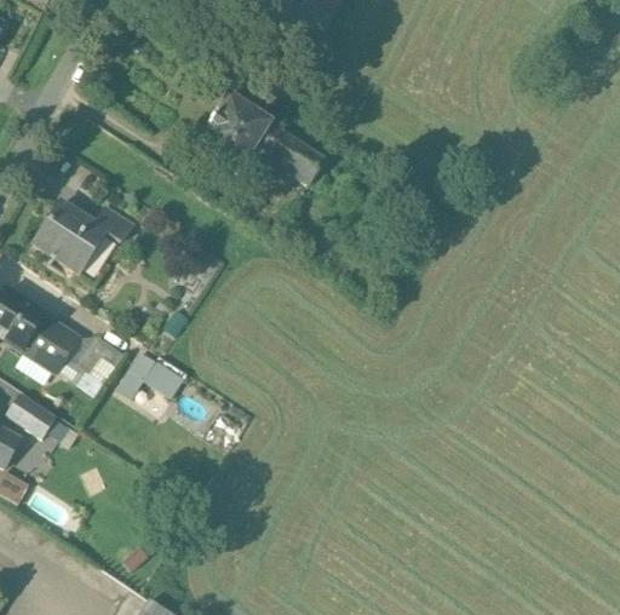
[(334,11),(313,0),(290,0),(282,17),(321,36),(334,11)]
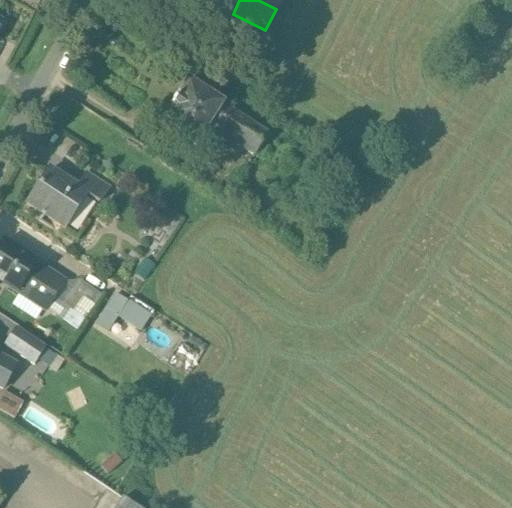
[(188,79),(161,120),(196,144),(207,128),(224,103),(188,79)]
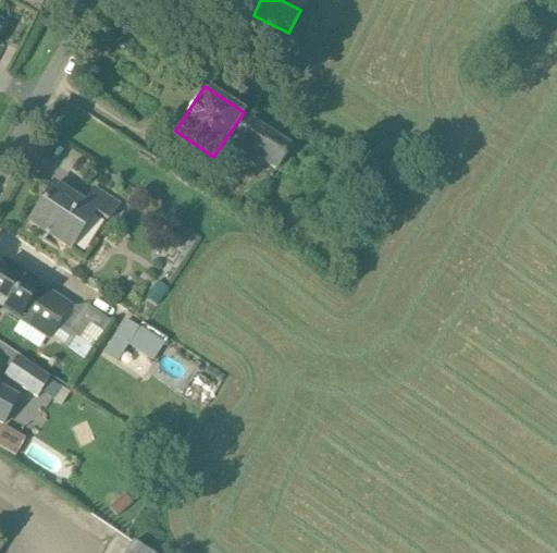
[(292,144),(244,112),(225,139),(233,145),(236,139),(276,167),(292,144)]
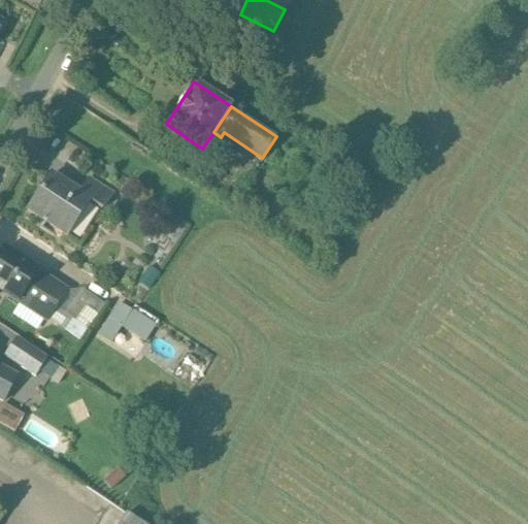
[(80,193),(51,173),(29,207),(68,233),(90,199),(80,193)]
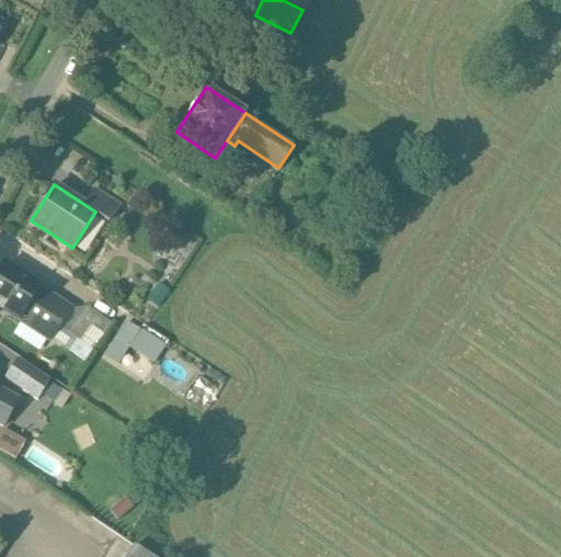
[(118,204),(95,189),(86,205),(95,212),(109,219),(118,204)]
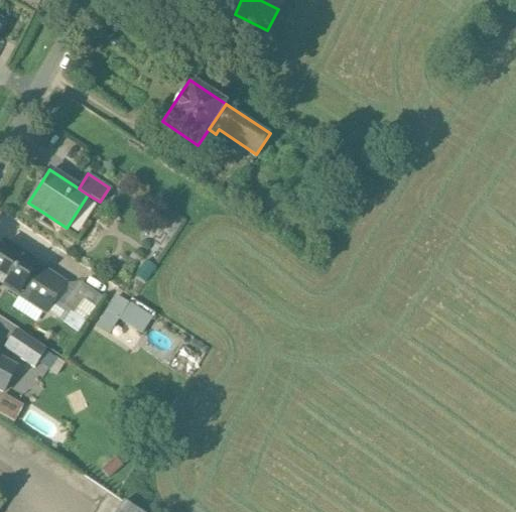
[(38,263),(4,241),(0,247),(0,269),(3,272),(0,276),(0,280),(19,293),(30,278),(29,277),(38,263)]
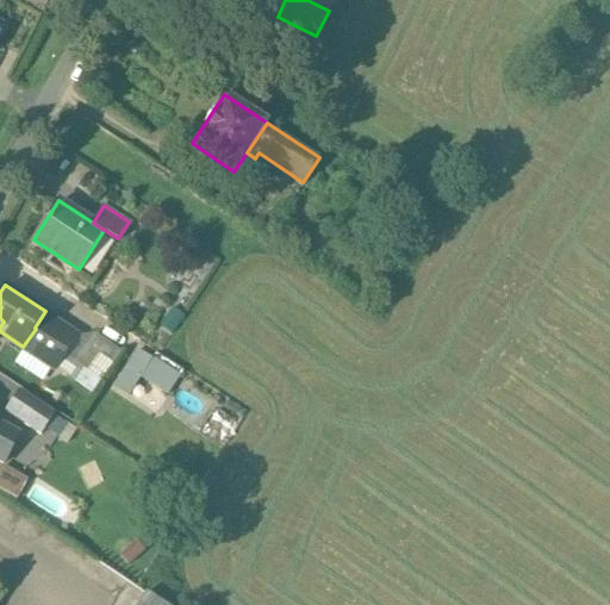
[(92,344),(70,330),(55,354),(76,368),(78,366),(92,344)]
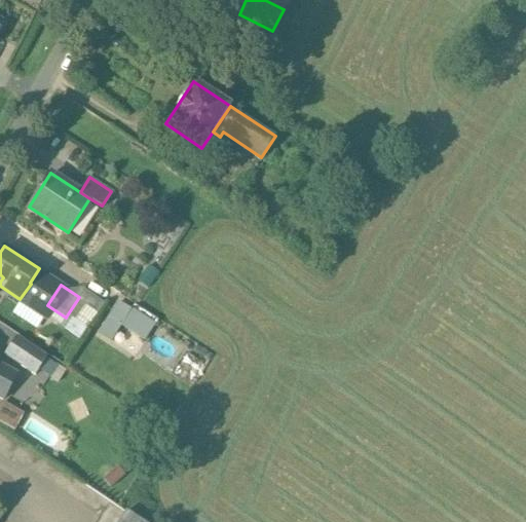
[(79,297),(67,315),(73,320),(67,331),(83,342),(110,302),(85,286),(79,297)]
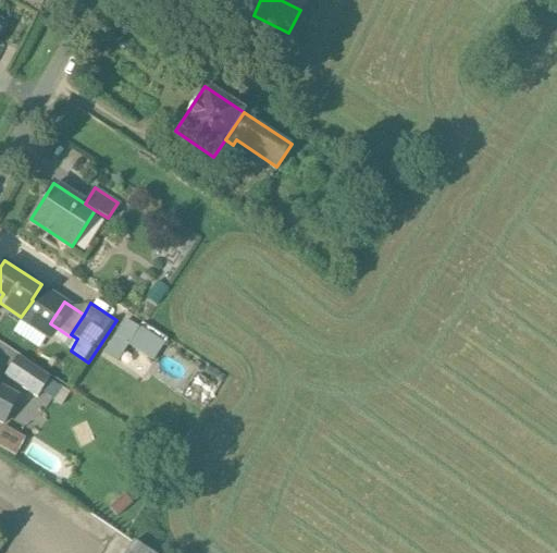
[(125,317),(104,349),(116,358),(127,343),(138,326),(125,317)]
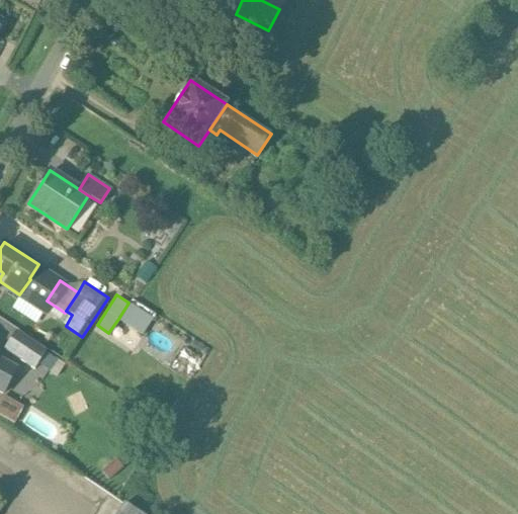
[(153,318),(128,303),(118,319),(142,334),(153,318)]
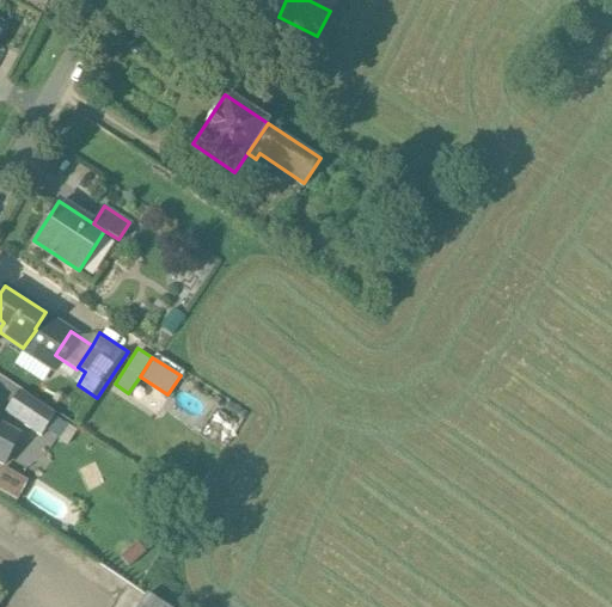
[(5,410),(24,422),(37,403),(19,390),(5,410)]
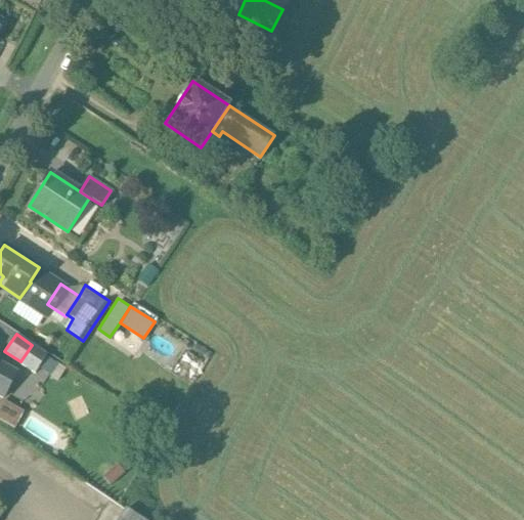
[(46,354),(32,345),(20,361),(35,371),(46,354)]
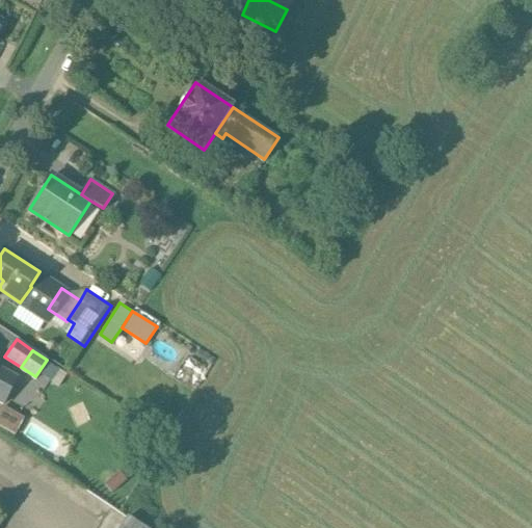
[(0,367),(0,400),(2,401),(17,376),(0,367)]
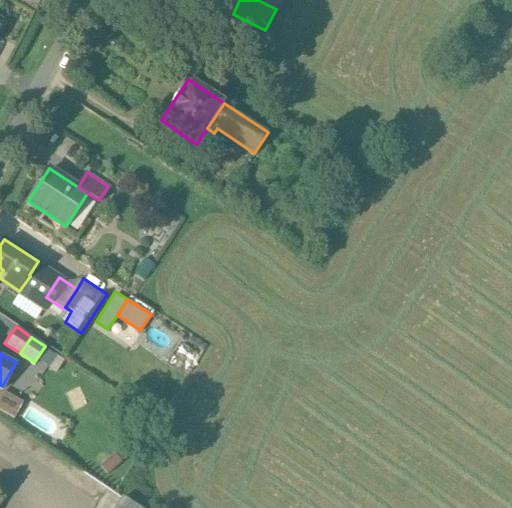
[(4,386),(0,391),(0,405),(16,415),(25,398),(4,386)]
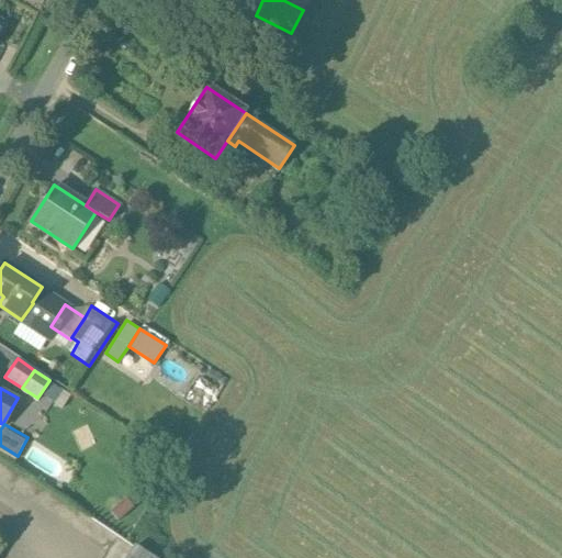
[(155,557),(134,544),(124,557),(155,557)]
